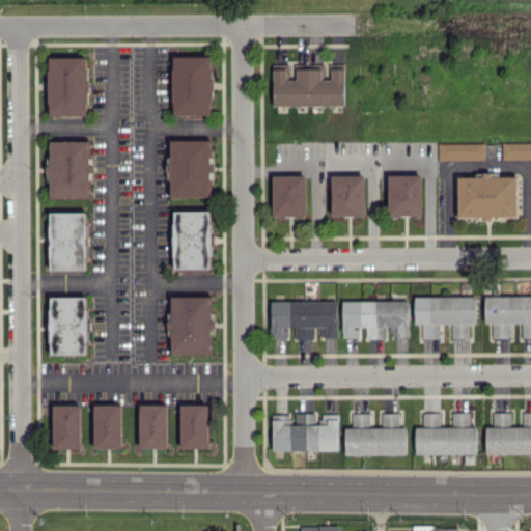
[(50,115),(88,115),(87,56),(49,57),(50,115)]
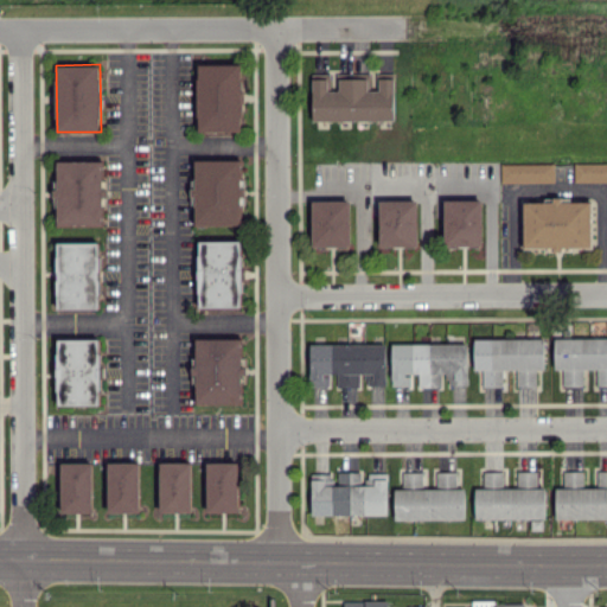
[(243,132),(243,64),(198,64),(199,132),(243,132)]
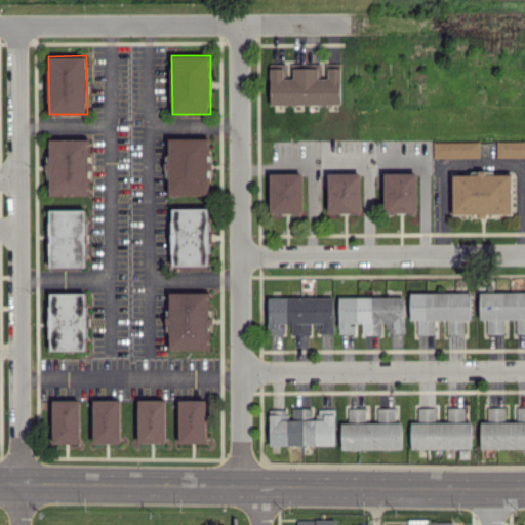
[(271,104),(341,103),(341,63),(328,63),(328,77),(320,77),(320,63),(293,63),(293,78),(284,78),(284,63),(271,64),(271,104)]
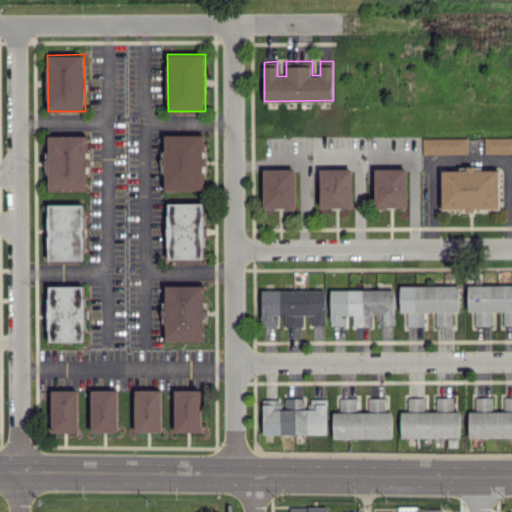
[(205,189),(204,134),(164,135),(165,190),(205,189)]
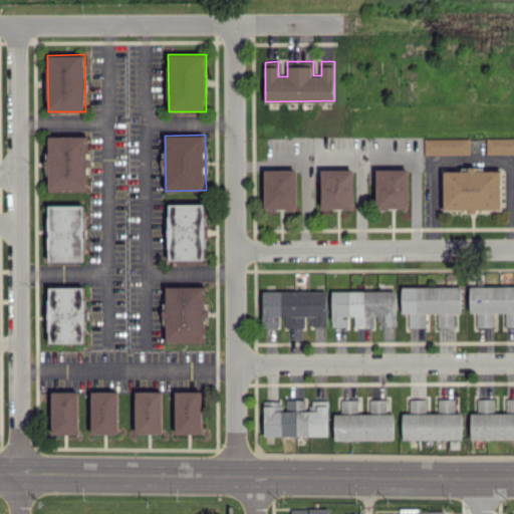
[(48,136),(48,191),(88,191),(88,136),(48,136)]
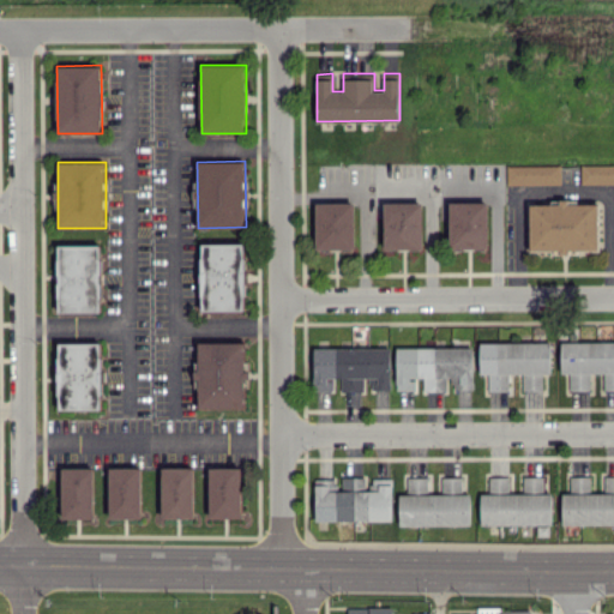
[(582,184),(613,182),(613,163),(582,164),(582,184)]
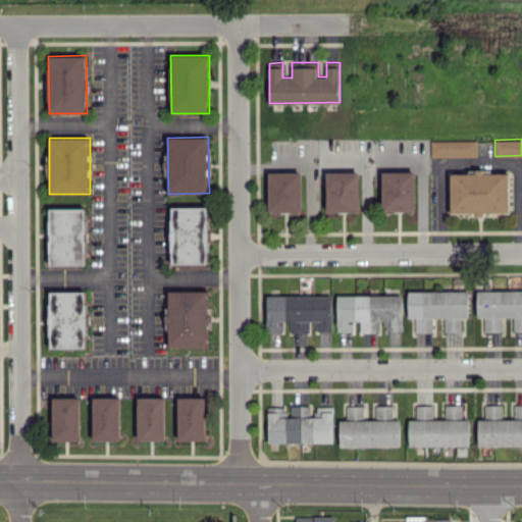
[(431,156),(477,156),(477,141),(431,141),(431,156)]
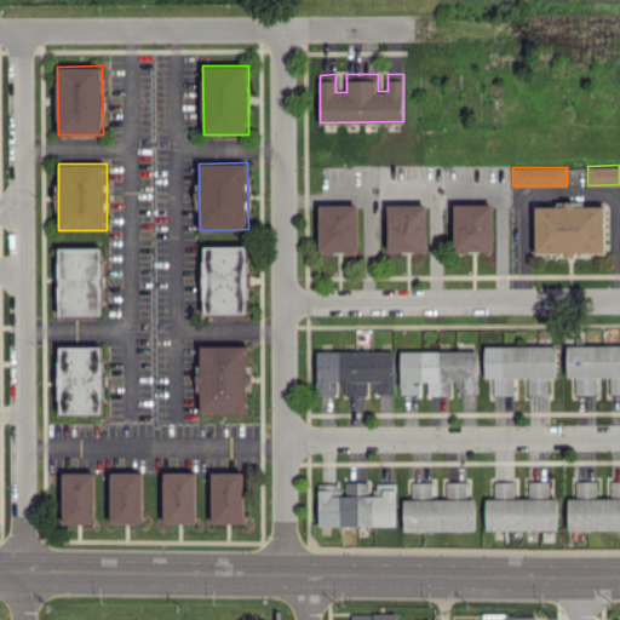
[(359,252),(359,205),(320,204),(320,251),(359,252)]
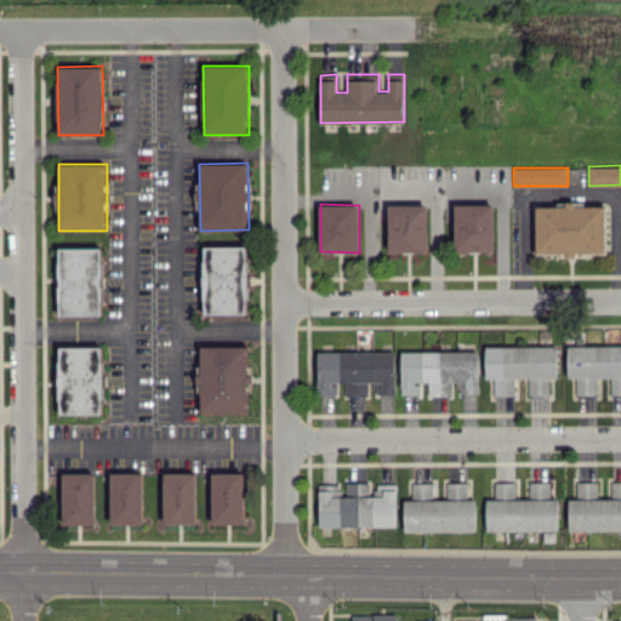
[(389,251),(428,251),(428,204),(388,205),(389,251)]
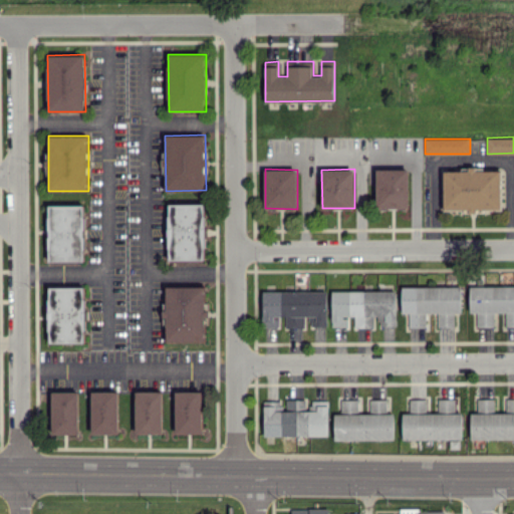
[(409,169),(376,169),(376,208),(410,208),(409,169)]
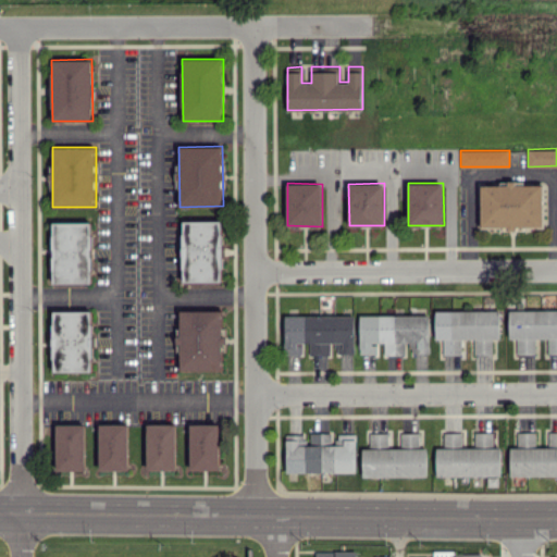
[(543,226),(543,184),(507,184),(507,185),(481,185),(482,227),(543,226)]
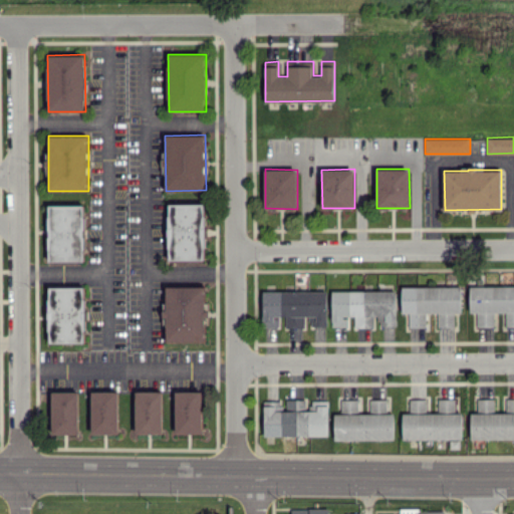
[(169,260),(206,259),(205,203),(168,204),(169,260)]
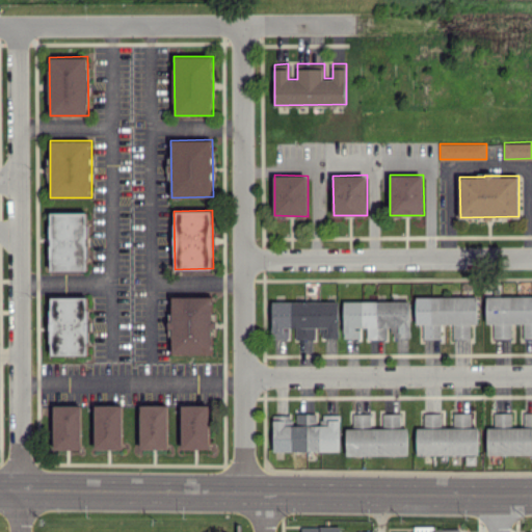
[(51,270),(87,269),(87,212),(50,212),(51,270)]
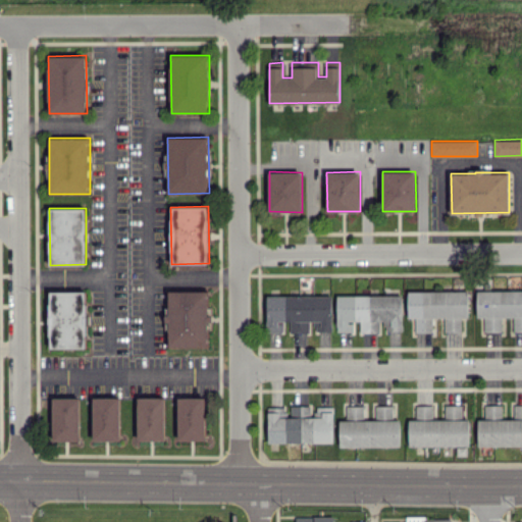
[(521,290),(477,291),(477,317),(484,317),(484,331),(502,331),(502,317),(514,317),(514,331),(521,330),(521,290)]
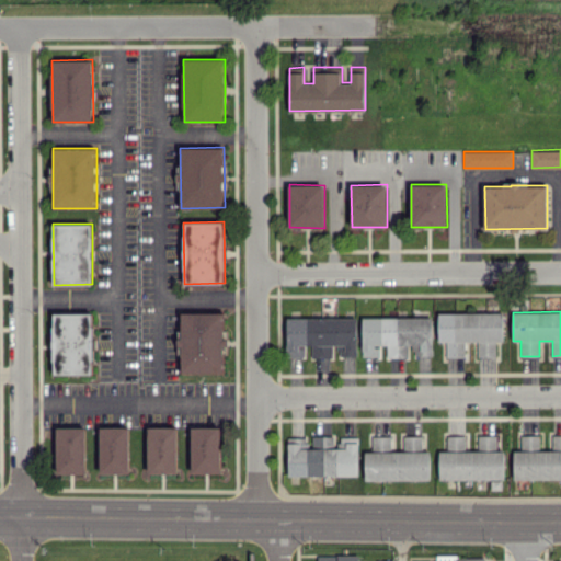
[(92,312),(53,313),(54,374),(93,374),(92,312)]
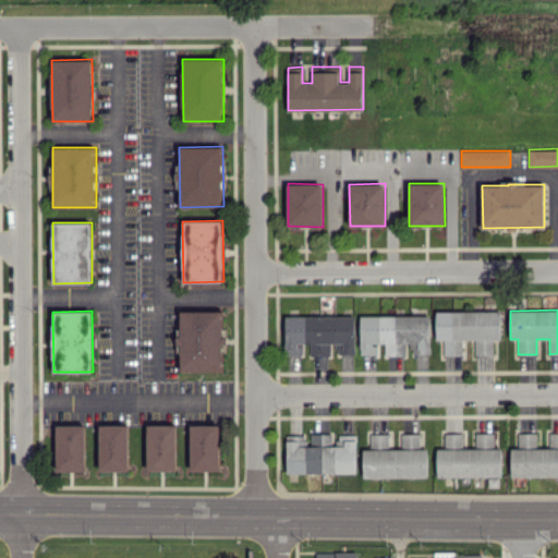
[(180,371),(223,371),(223,311),(180,311),(180,371)]
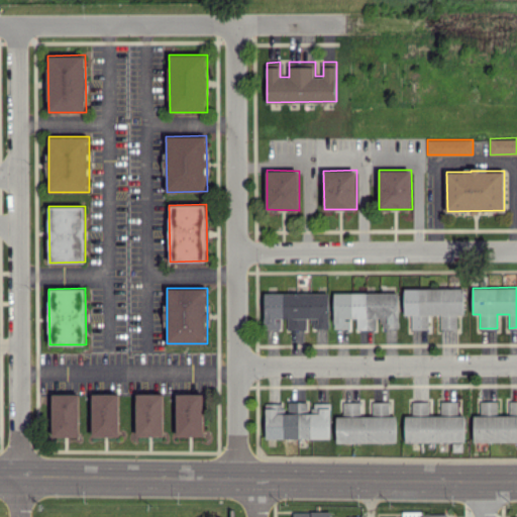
[(404,288),(405,314),(411,314),(412,328),(428,328),(428,314),(440,314),(440,328),(457,328),(457,314),(464,314),(464,288),(404,288)]
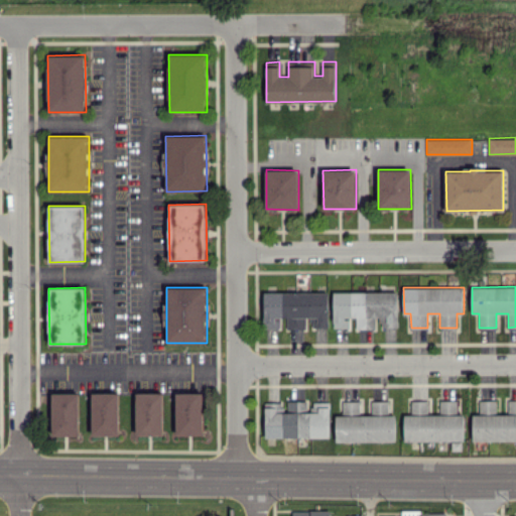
[(329,292),(264,291),(264,328),(280,328),(280,317),(286,317),(286,328),(308,329),(308,327),(329,328),(329,292)]
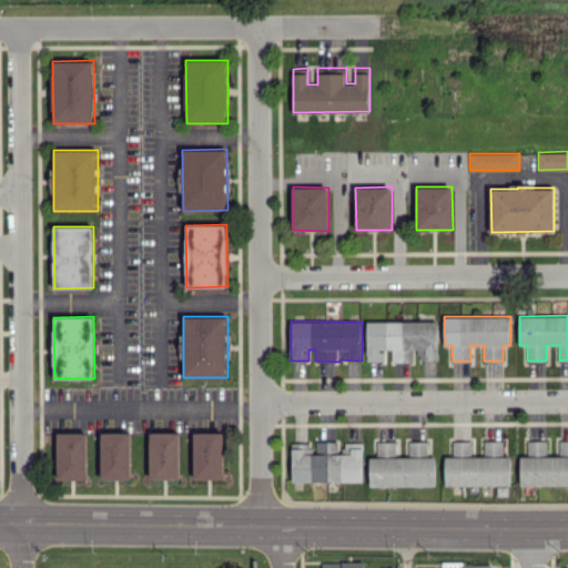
[(367,321),(367,361),(385,361),(385,350),(393,350),(393,361),(416,361),(416,359),(438,359),(438,322),(367,321)]
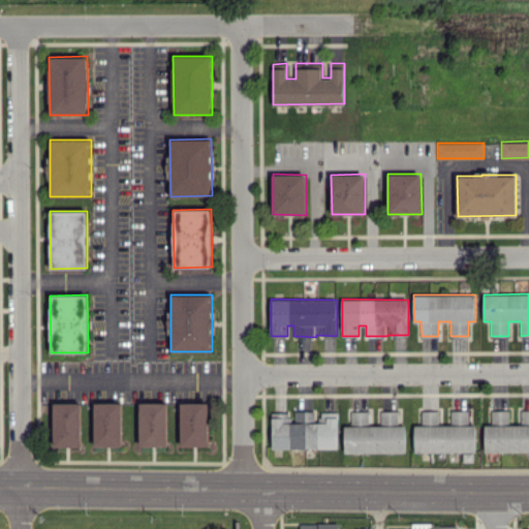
[(54,446),(82,446),(82,402),(54,403),(54,446)]
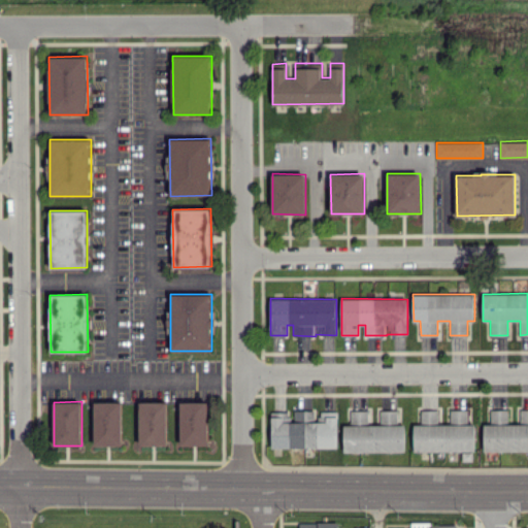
[(122,446),(122,401),(95,401),(94,446),(122,446)]
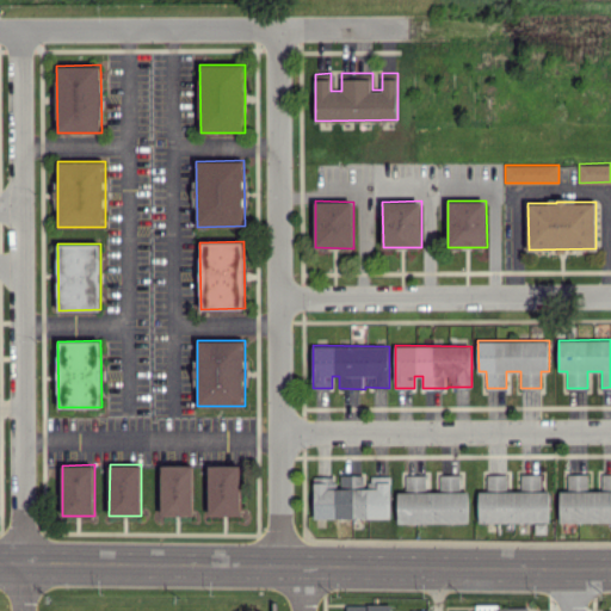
[(162,464),(161,514),(193,516),(193,464),(162,464)]
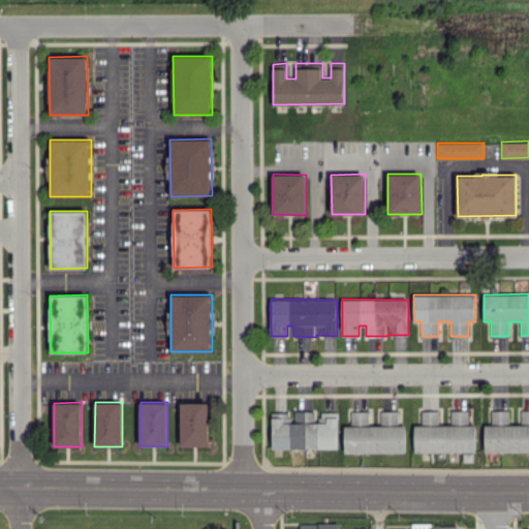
[(181,402),(181,445),(209,446),(209,402),(181,402)]
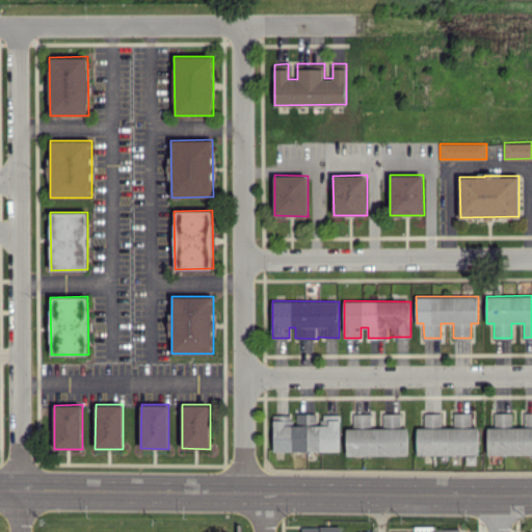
[(487,454),(531,453),(531,411),(524,411),(524,427),(511,427),(511,413),(495,413),(495,427),(487,427),(487,454)]
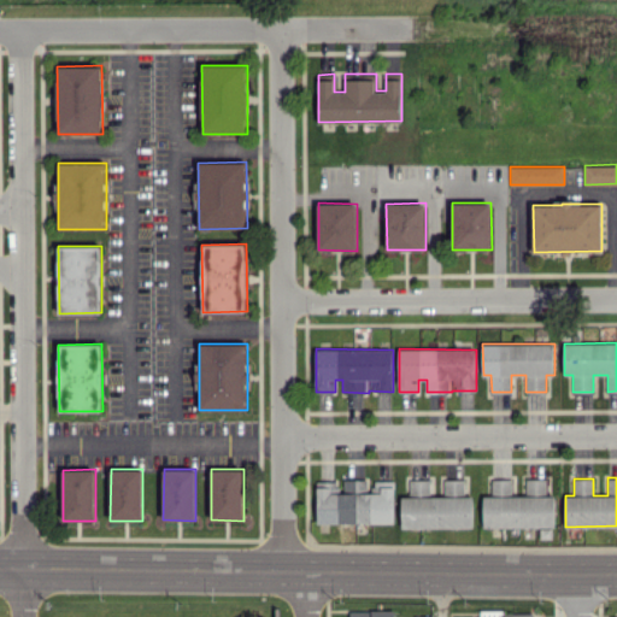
[(395,523),(395,480),(370,481),(370,479),(341,479),(341,481),(317,481),(317,523),(395,523)]
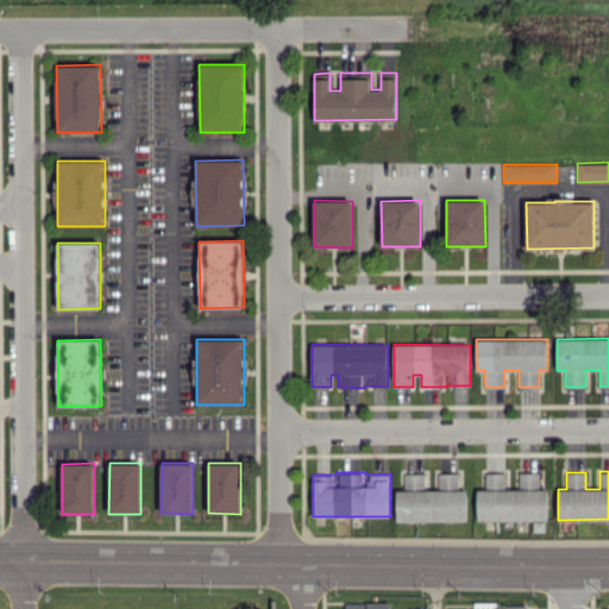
[(459,473),(439,472),(439,488),(458,489),(459,473)]
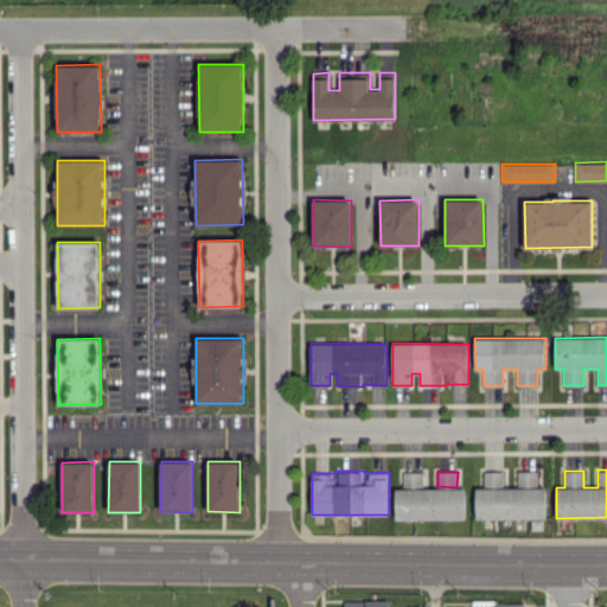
[(475,518),(547,518),(547,487),(538,487),(538,471),(517,471),(517,487),(504,487),(504,471),(484,471),(484,487),(475,487),(475,518)]
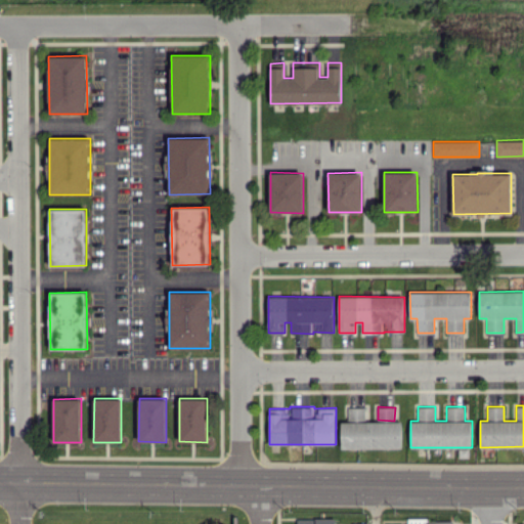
[(341,421),(341,448),(402,447),(402,421),(365,422),(365,407),(348,407),(348,421),(341,421)]
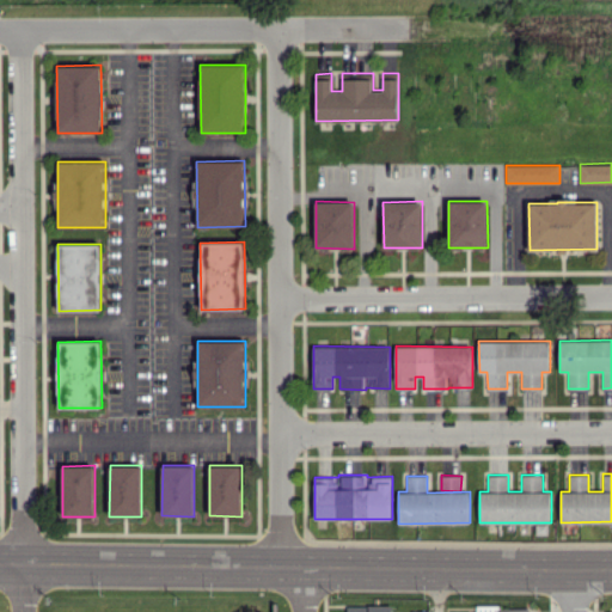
All buildings are outlined.
